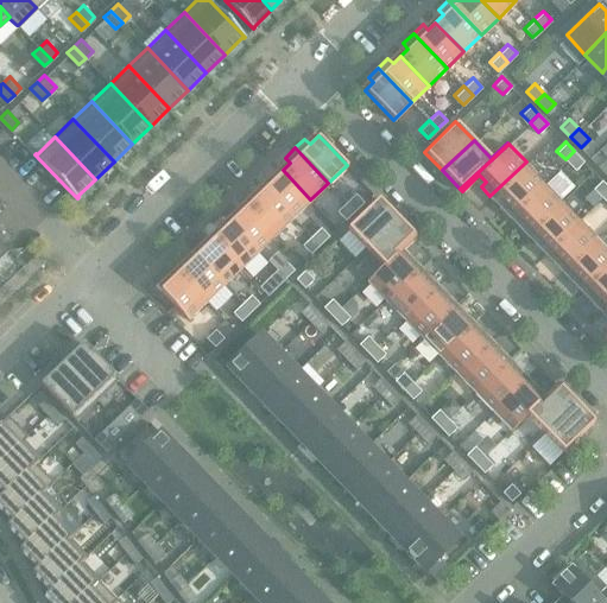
[(583,160),(574,151),(566,159),(574,169),(583,160)]
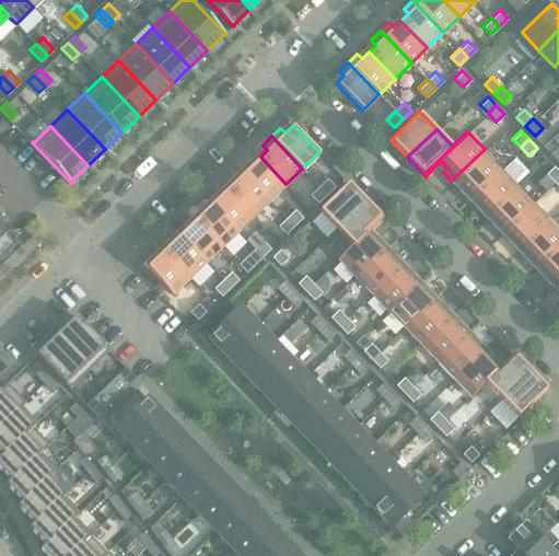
[(558,145),(557,143),(549,151),(558,160),(558,159),(558,145)]
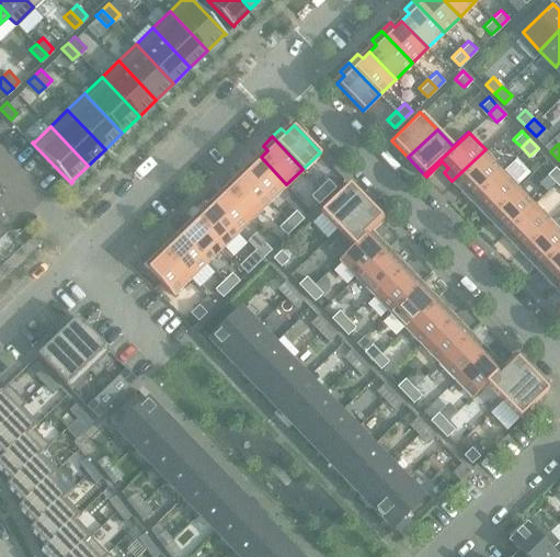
[(469,199),(502,167),(486,149),(452,181),(453,182),(458,178),(465,185),(460,190),(469,199)]
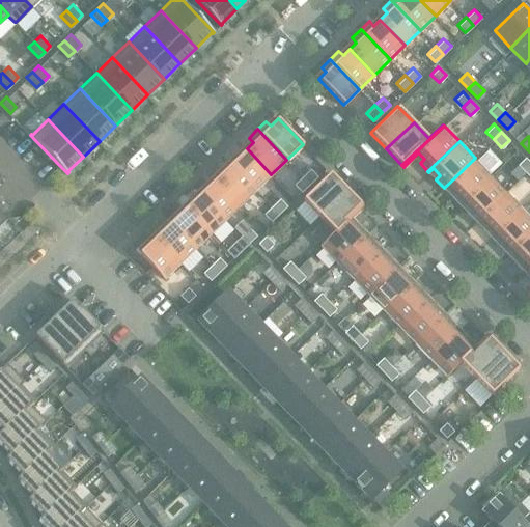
[(271,174),(247,148),(240,155),(235,150),(227,159),(256,189),(271,174)]
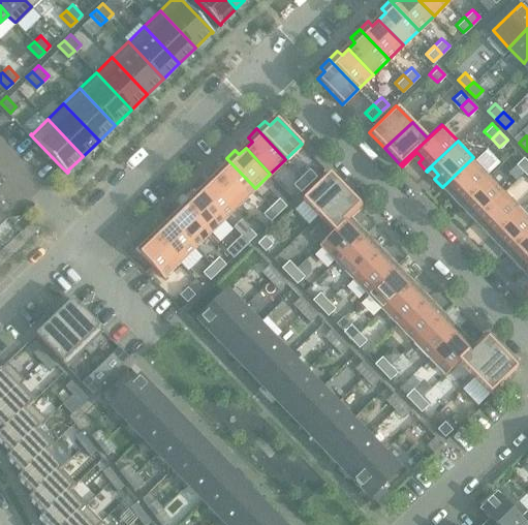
[(527,165),(527,160),(523,155),(516,163),(523,171),(527,165)]
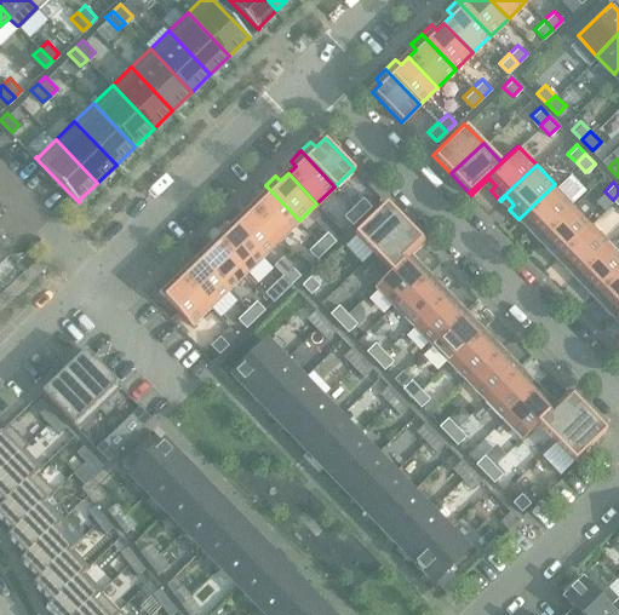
[(537,239),(573,203),(555,184),(519,219),(519,220),(525,216),(532,223),(526,228),(537,239)]
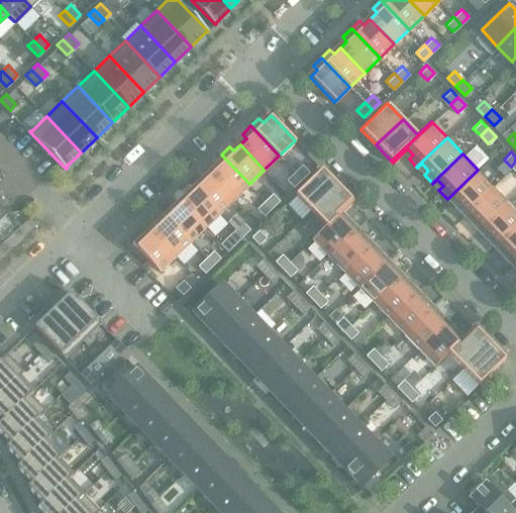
[(249,184),(221,155),(212,163),(217,167),(210,174),(234,198),(249,184)]
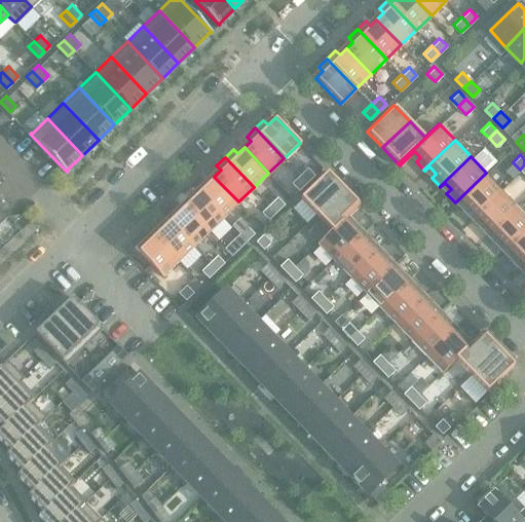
[(314,174),(307,165),(299,174),(306,181),(314,174)]
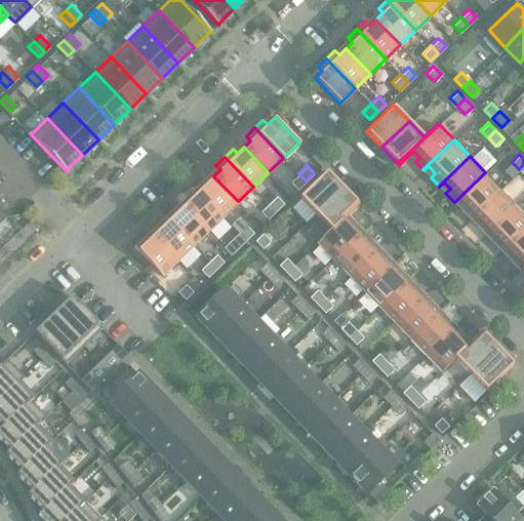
[(315,212),(341,187),(326,170),(299,196),(315,212)]
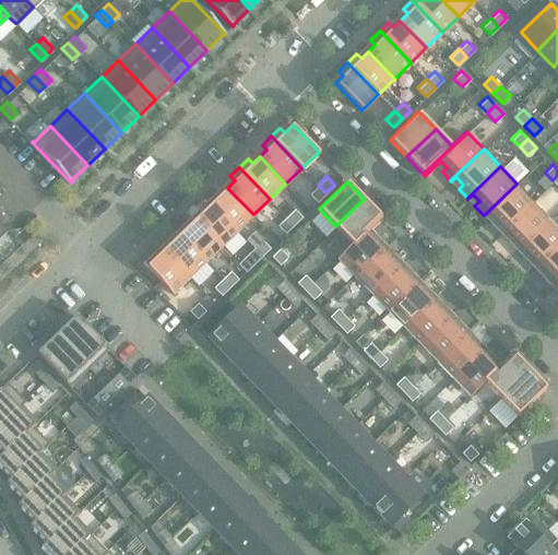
[(500,232),(533,200),(517,184),(484,215),(489,211),(496,219),(491,223),(500,232)]
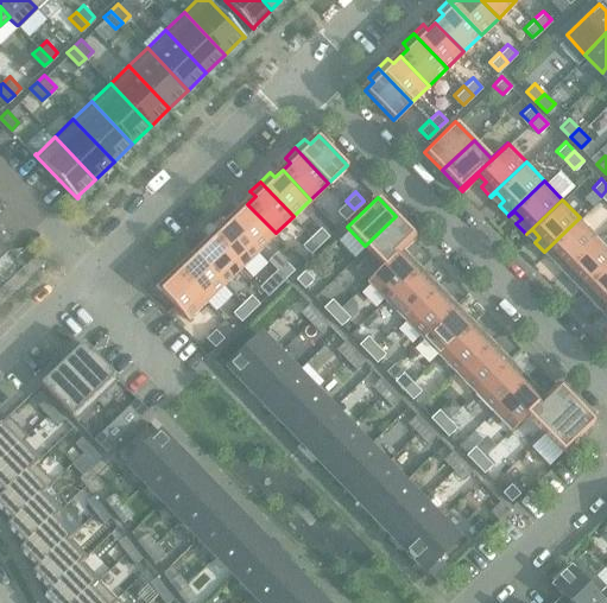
[(346,219),(354,209),(346,201),(336,209),(346,219)]
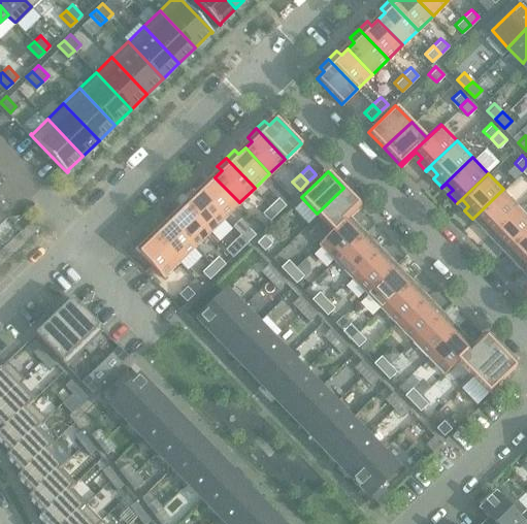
[(239,202),(215,177),(208,184),(204,178),(196,187),(224,217),(239,202)]
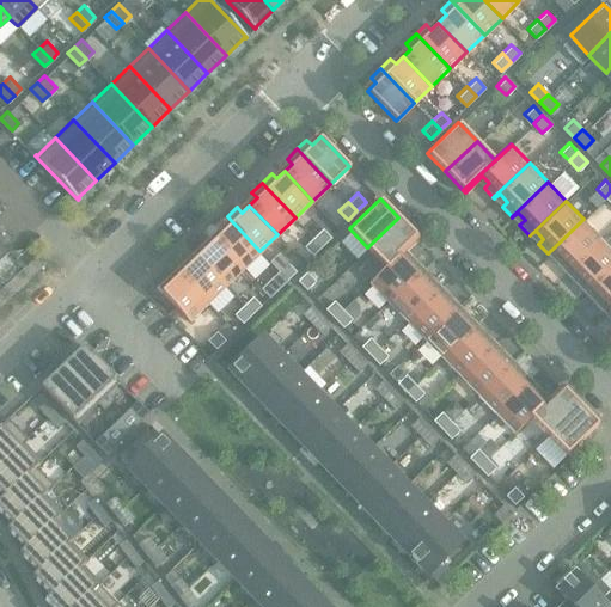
[(260,251),(227,216),(217,226),(221,232),(214,239),(243,268),(260,251)]
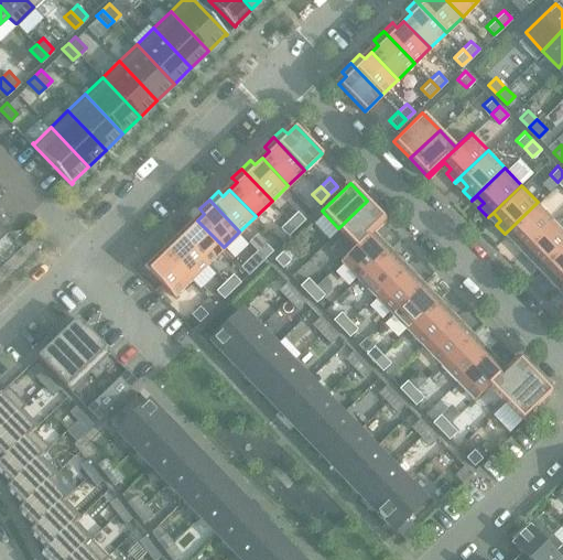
[(367,201),(338,228),(355,245),(355,246),(368,233),(369,234),(386,219),(383,218),(367,201)]
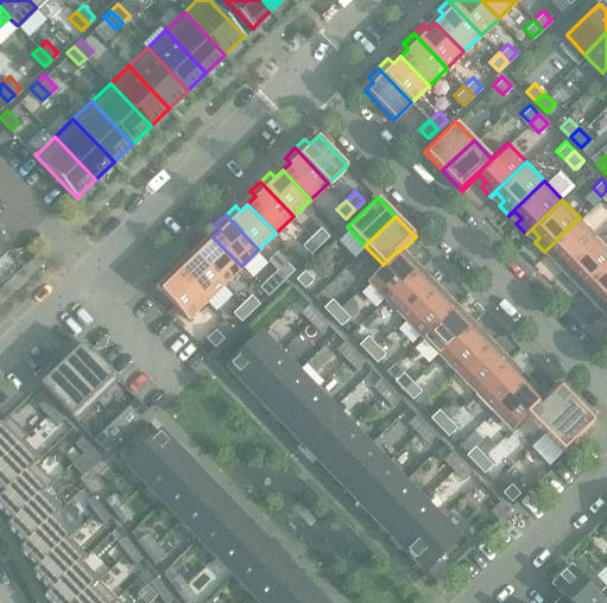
[(562,271),(598,236),(580,217),(544,252),(544,253),(550,248),(557,255),(552,260),(562,271)]
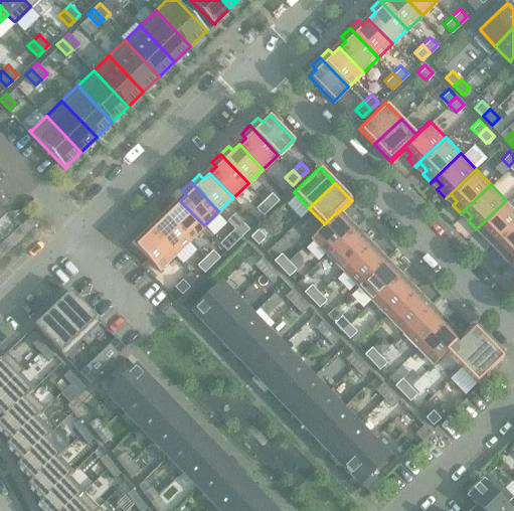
[(271,206),(278,198),(271,191),(264,198),(271,206)]
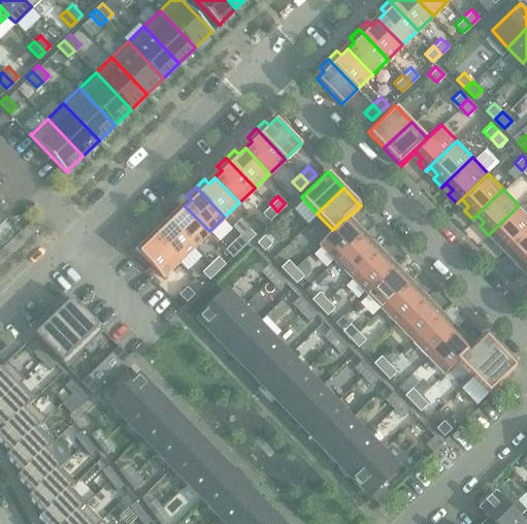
[(269,219),(277,211),(270,203),(262,211),(269,219)]
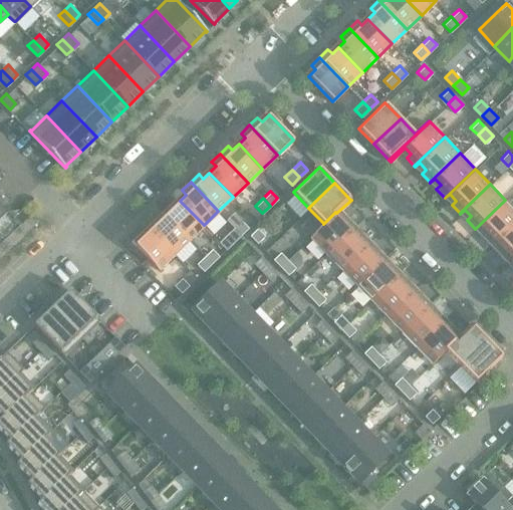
[(490,244),(512,221),(512,208),(505,200),(475,229),(475,230),(480,225),(486,232),(482,236),(490,244)]
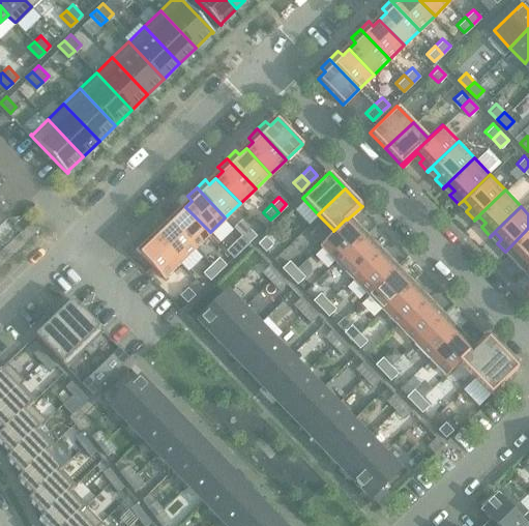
[(210,232),(185,207),(179,213),(174,209),(166,217),(195,246),(210,232)]
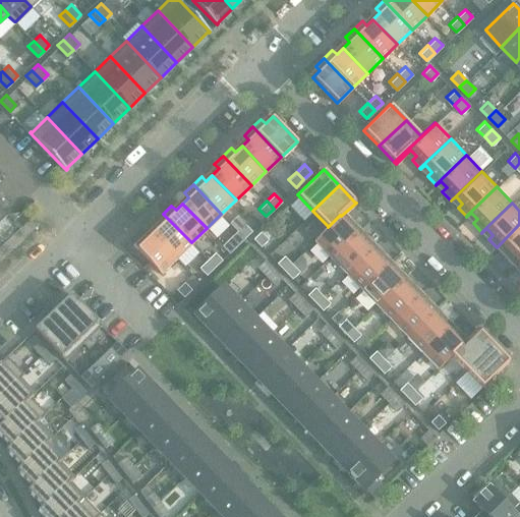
[(191,242),(163,214),(155,222),(159,226),(153,232),(176,257),(191,242)]
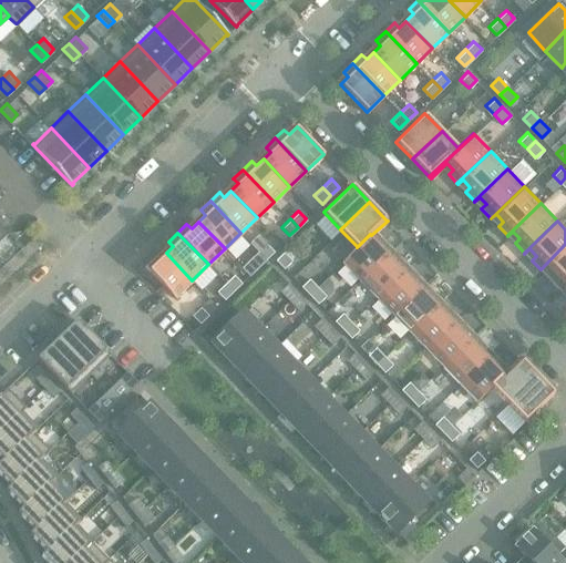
[(359,278),(392,247),(383,237),(378,242),(371,235),(370,234),(342,262),(359,278)]
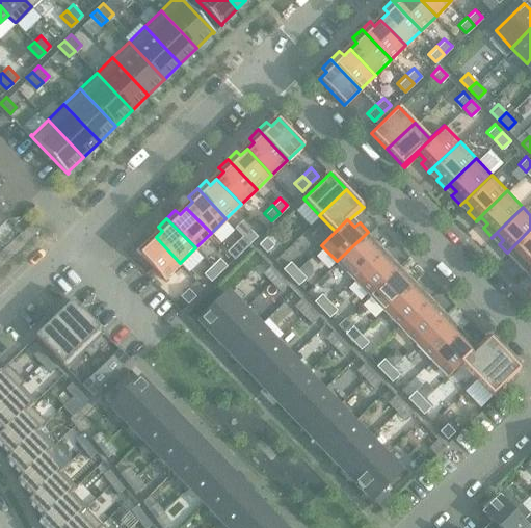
[(249,242),(257,235),(249,227),(241,235),(249,242)]
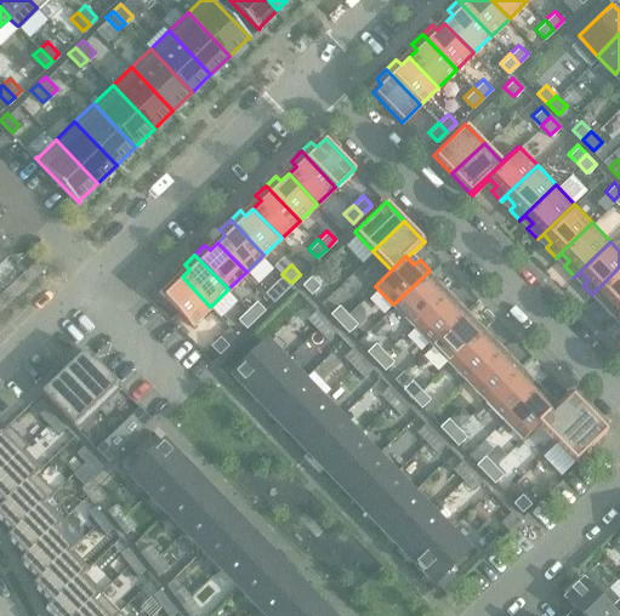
[(610,314),(619,303),(619,267),(592,295),(592,296),(598,291),(606,298),(601,304),(610,314)]
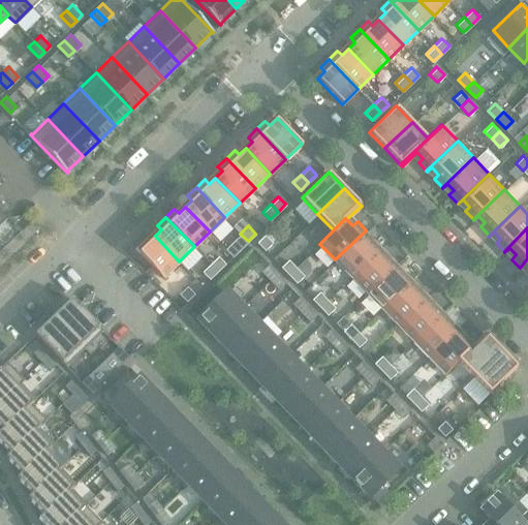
[(350,276),(381,246),(373,238),(368,242),(362,236),(366,230),(335,259),(350,276)]
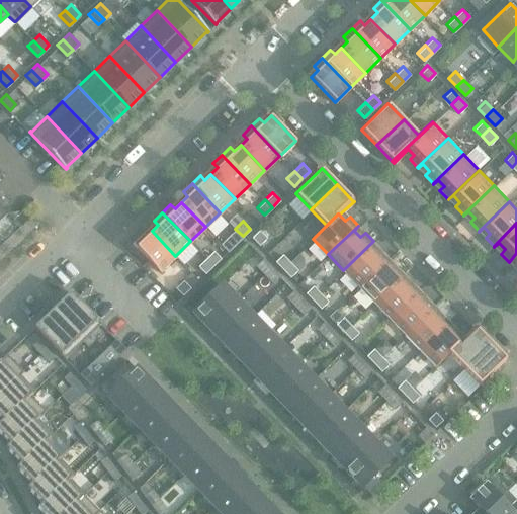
[(235,243),(243,236),(235,229),(228,236),(235,243)]
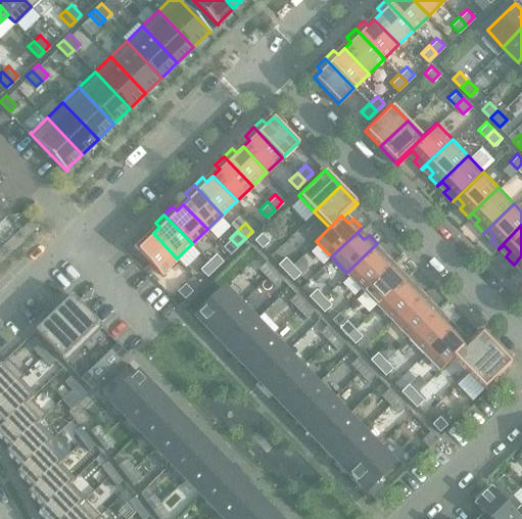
[(269,239),(262,231),(253,238),(262,246),(269,239)]
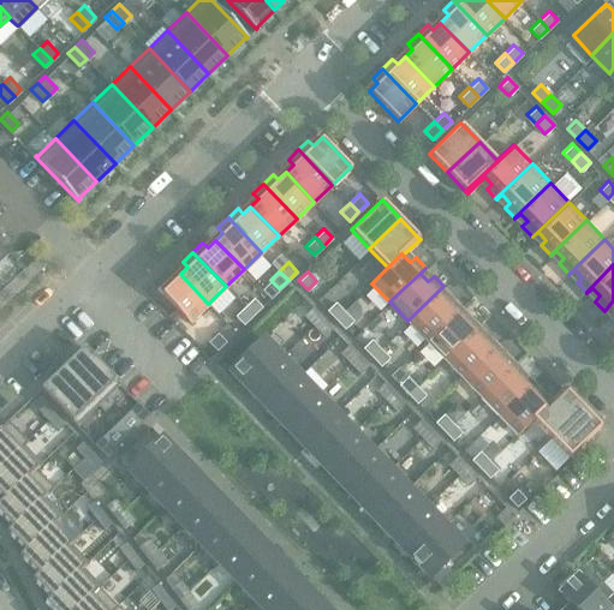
[(208,304),(180,274),(172,281),(167,276),(156,287),(190,321),(208,304)]
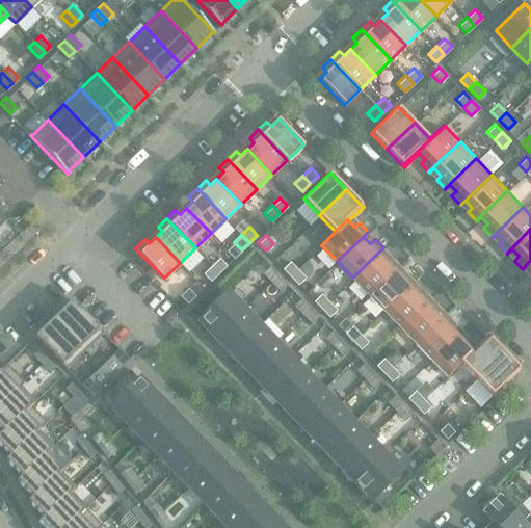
[(368,293),(399,264),(391,255),(386,260),(379,253),(383,248),(383,247),(352,278),(368,293)]
